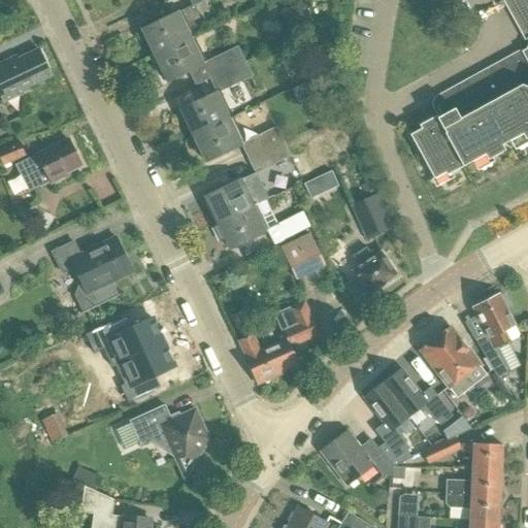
[(527,0),(496,0),(497,0),(501,0),(525,40),(527,40),(527,42),(526,47),(433,98),(432,99),(431,101),(431,103),(432,105),(432,107),(426,110),(431,120),(420,125),(422,129),(410,135),(434,179),(446,173),(448,175),(463,167),(485,155),(488,160),(505,151),(502,145),(522,134),(525,139),(527,138),(527,0)]
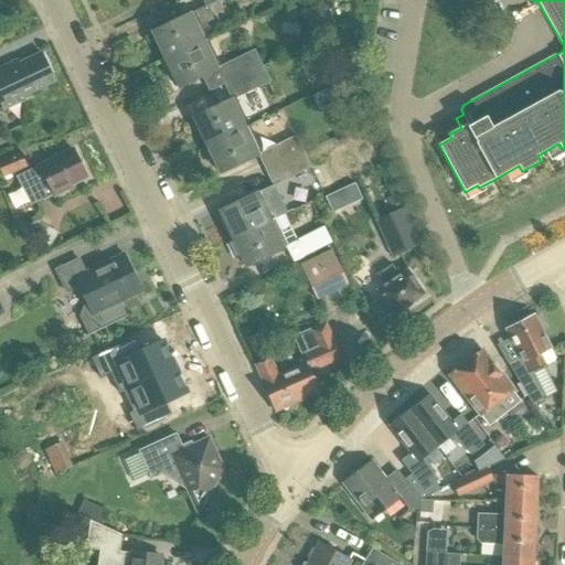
[(167,61),(204,42),(198,28),(213,20),(206,7),(191,14),(152,32),(167,61)]
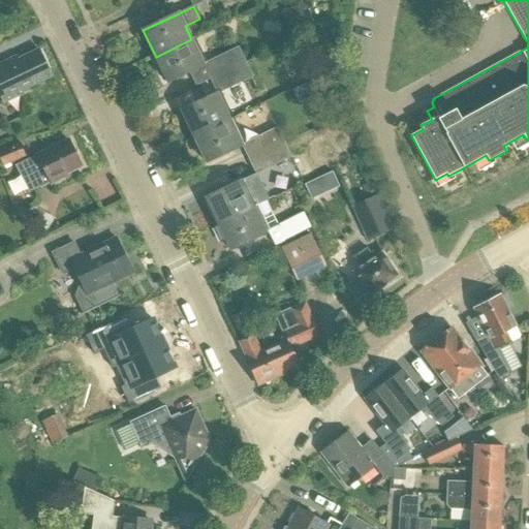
[(191,39),(156,57),(168,83),(189,72),(204,66),(191,39)]
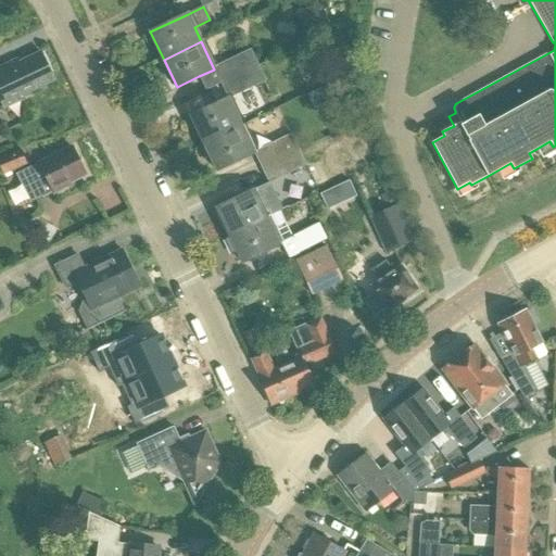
[(241,92),(265,80),(250,50),(227,61),(241,92)]
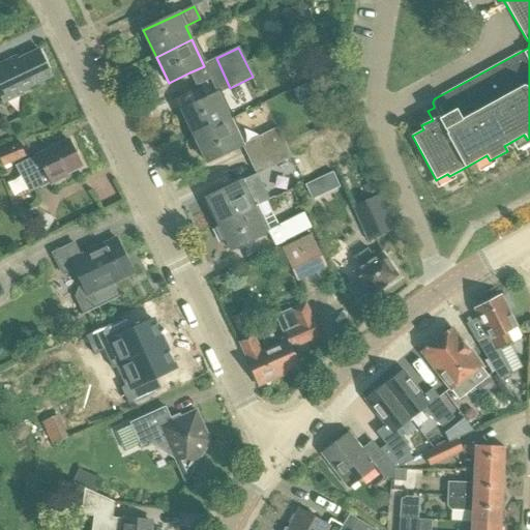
[(52,77),(39,50),(7,65),(6,62),(0,64),(0,93),(4,102),(22,94),(21,91),(52,77)]
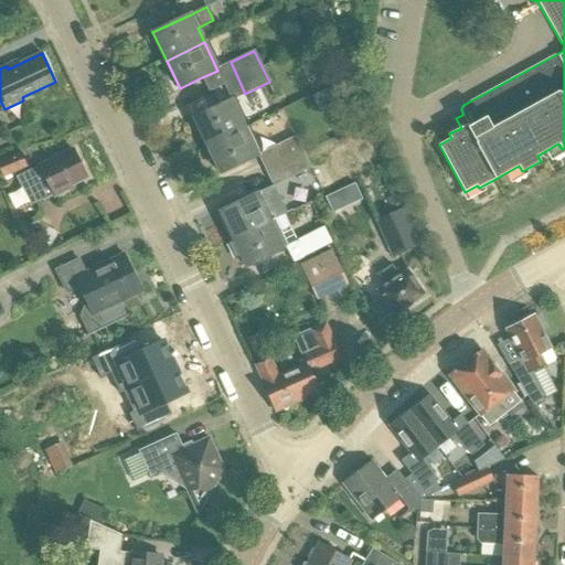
[(208,147),(246,128),(233,100),(194,118),(208,147)]
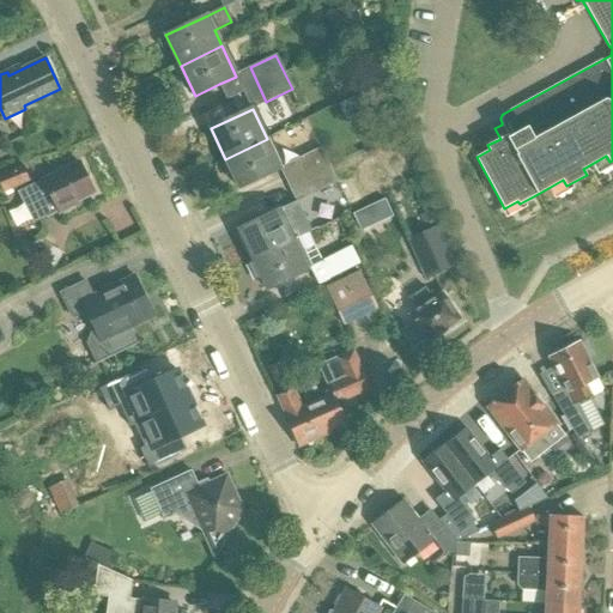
[(267,139),(225,159),(240,189),(280,169),(267,139)]
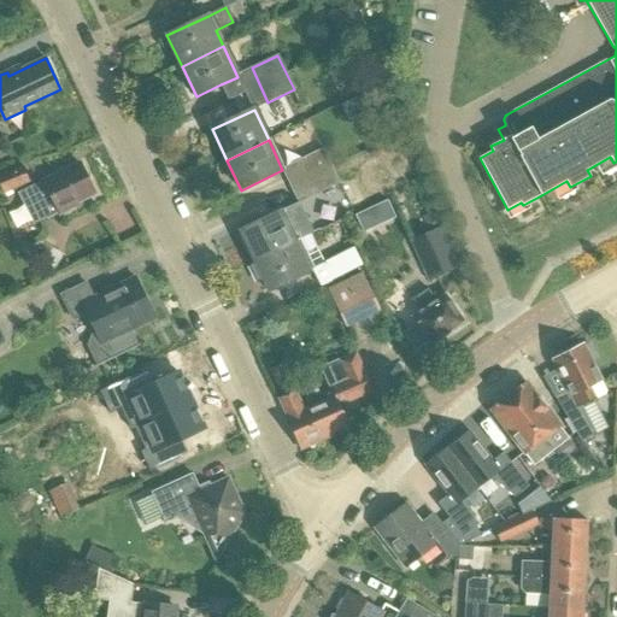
[(295,184),(331,166),(323,148),(287,165),(295,184)]
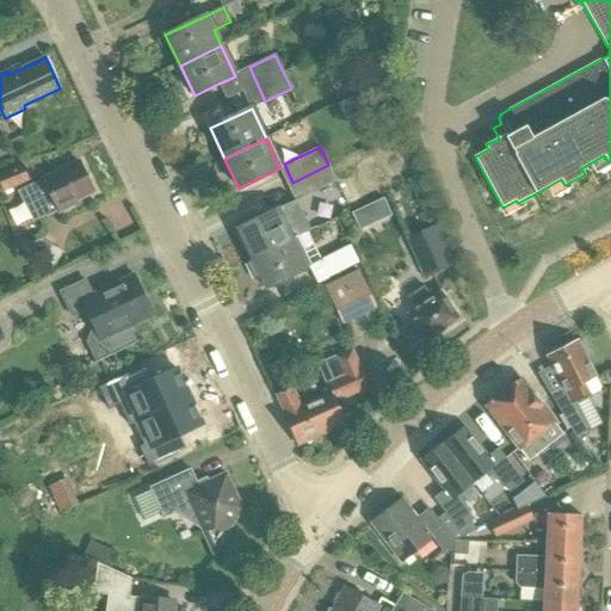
[(59,214),(79,204),(78,201),(93,193),(79,161),(44,178),(43,180),(30,186),(45,217),(57,211),(59,214)]
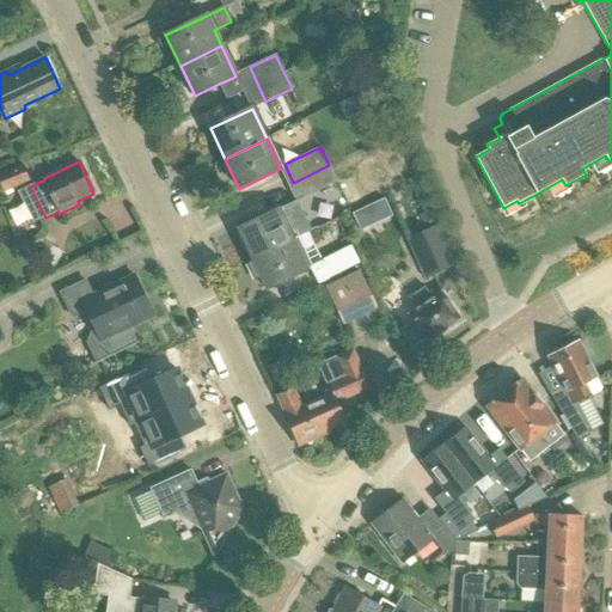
[(329,165),(293,183),(301,199),(337,182),(329,165)]
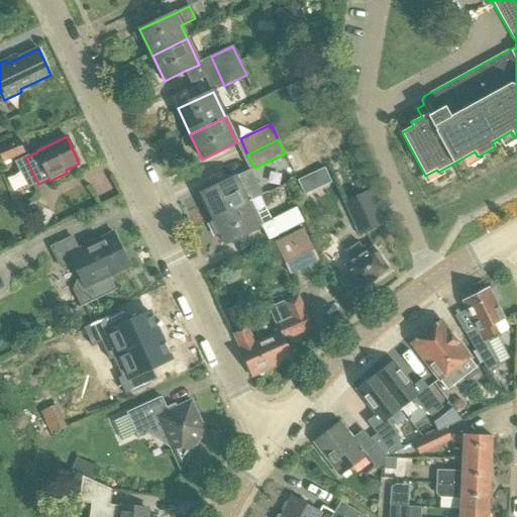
[(0,157),(2,162),(24,152),(18,140),(0,147),(0,157)]
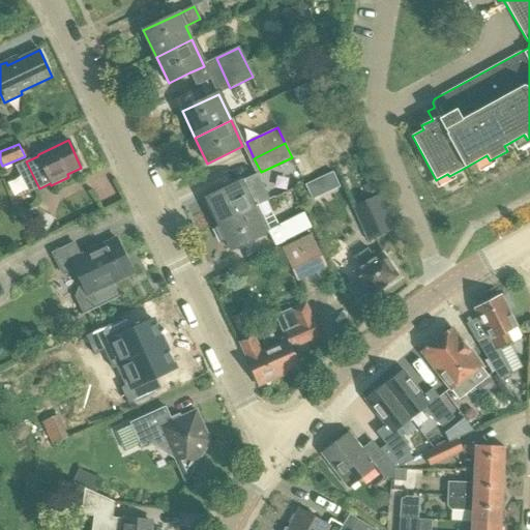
[(321,197),(314,181),(304,185),(312,201),(321,197)]
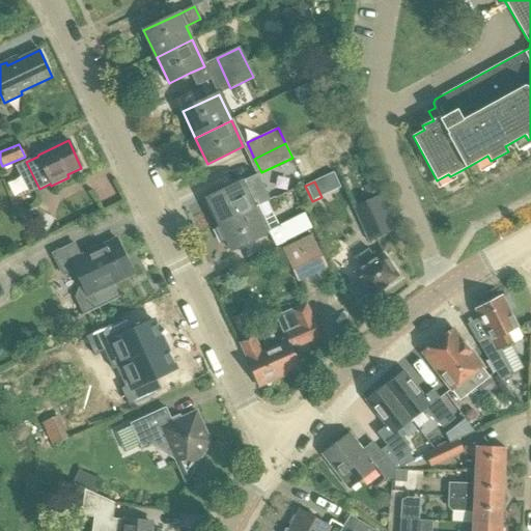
[(219,225),(254,208),(242,183),(206,199),(219,225)]
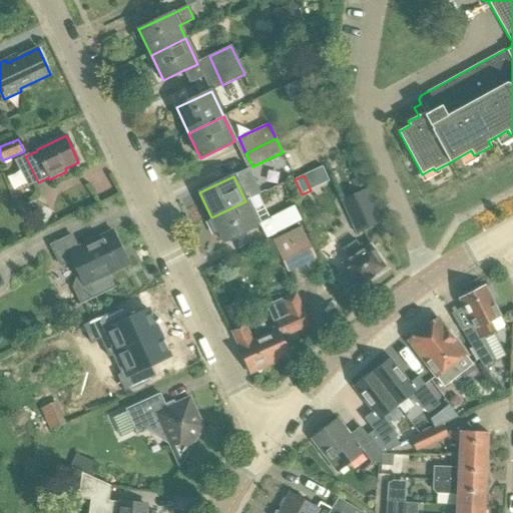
[(356,191),(366,187),(361,176),(351,180),(356,191)]
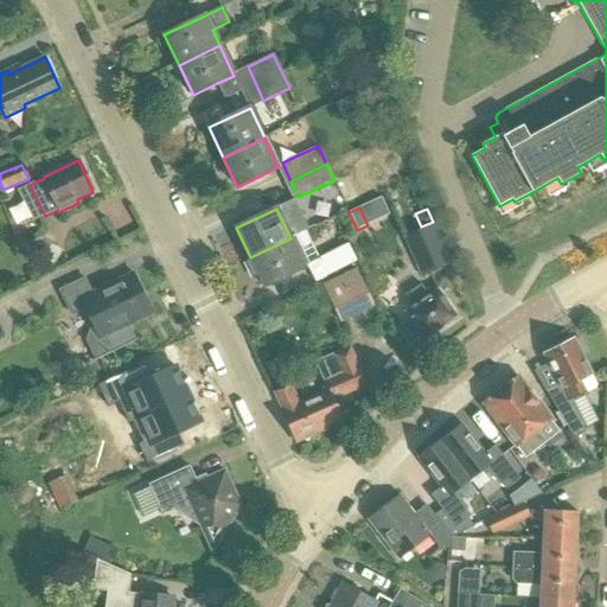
[(420,276),(451,263),(434,223),(403,237),(420,276)]
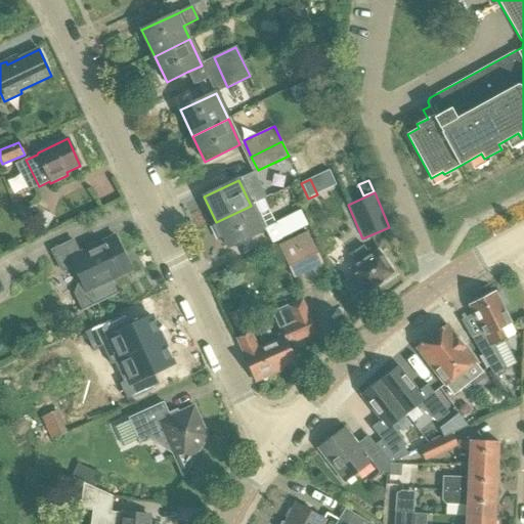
[(251,206),(216,222),(228,248),(263,231),(251,206)]
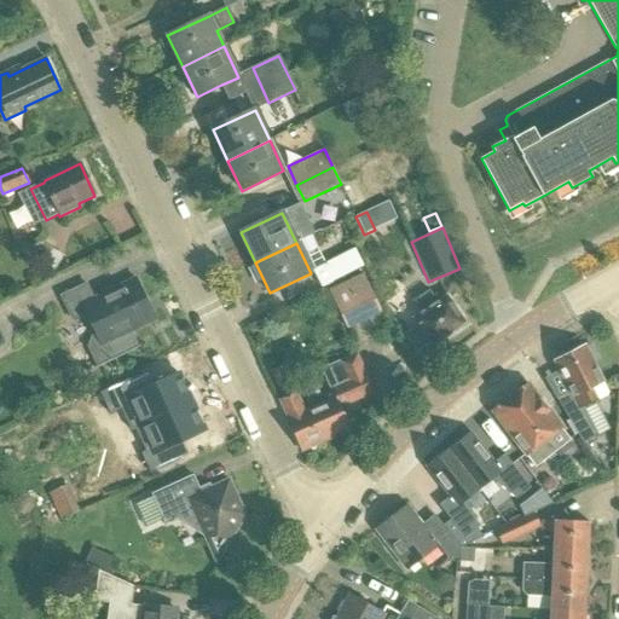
[(325,262),(323,264),(331,282),(363,266),(354,248),(325,262)]
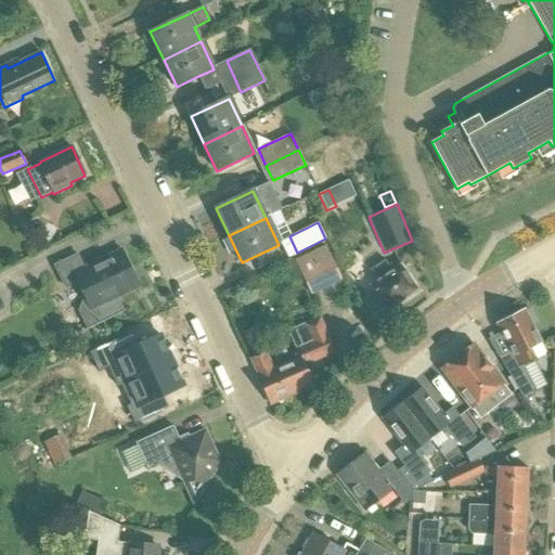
[(311,295),(343,281),(326,245),(295,260),(311,295)]
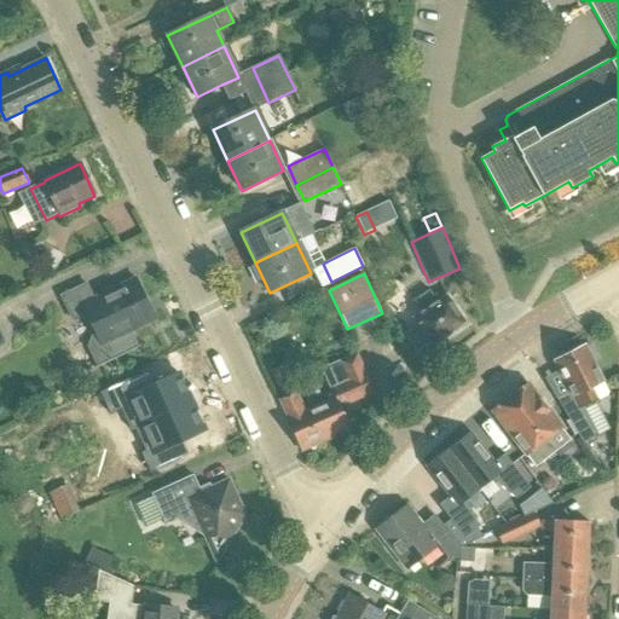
[(156,319),(136,277),(93,298),(86,283),(59,295),(71,323),(88,314),(98,335),(93,337),(91,347),(99,366),(140,346),(140,345),(138,346),(131,331),(156,319)]
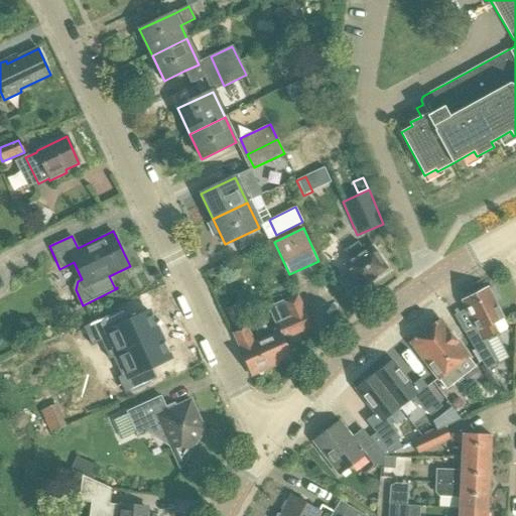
[(366,252),(359,242),(346,251),(353,261),(346,266),(362,289),(365,287),(366,289),(372,284),(371,283),(376,279),(375,278),(389,269),(373,247),(366,252)]
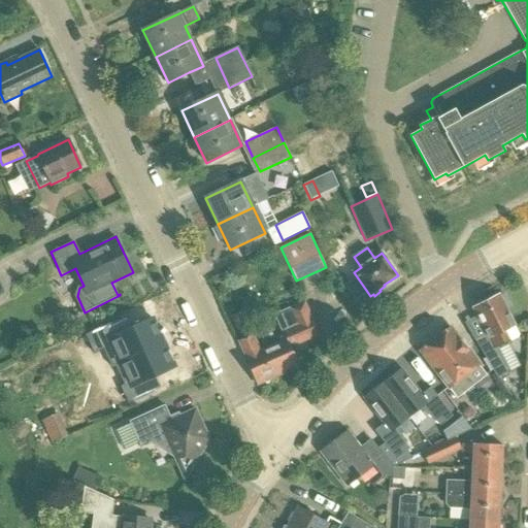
[(486,302),(473,308),(487,335),(493,348),(507,340),(508,339),(510,340),(518,337),(519,334),(505,309),(508,307),(509,304),(505,297),(502,296),(500,297),(499,295),(495,297),(493,297),(488,299),(486,302)]
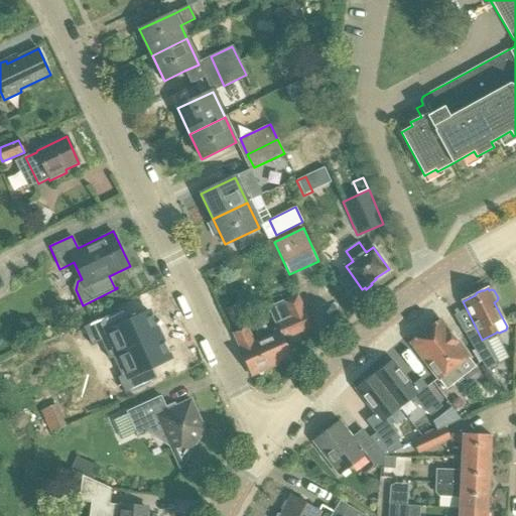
[(291,355),(284,340),(312,328),(298,296),(270,308),(279,330),(274,332),(276,336),(256,345),(248,328),(234,334),(242,352),(240,352),(252,376),(280,364),(278,361),(291,355)]
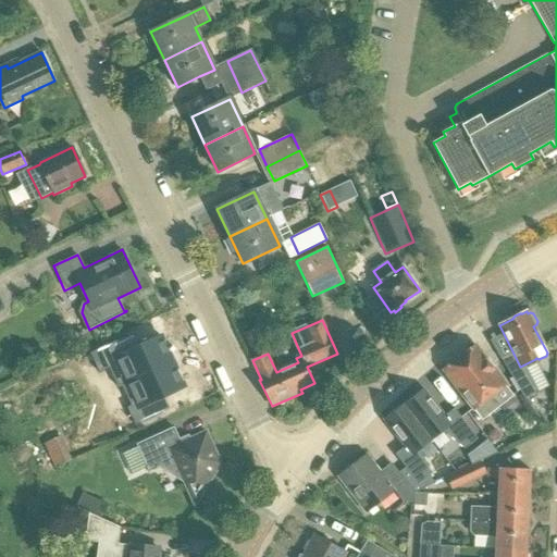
[(250,350),(263,345),(256,327),(243,334),(250,350)]
